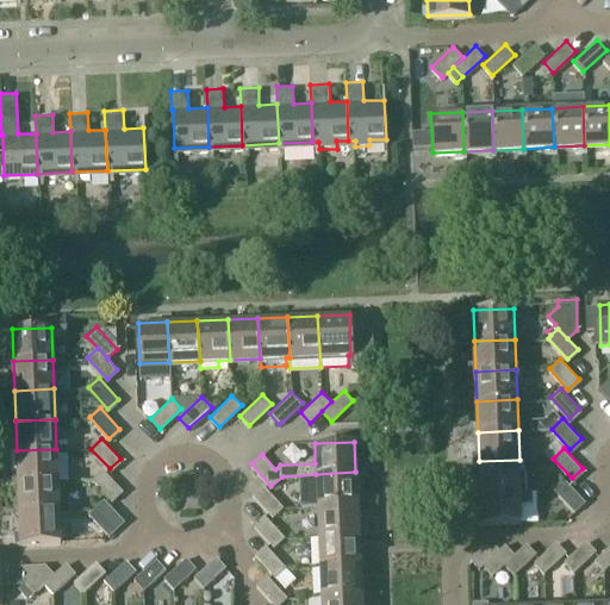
[(18,480),(57,479),(56,449),(17,450),(18,480)]
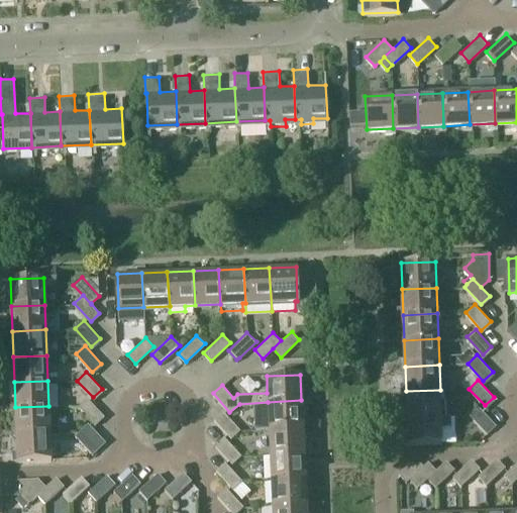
[(440,390),(406,391),(407,417),(441,415),(445,415),(444,403),(440,403),(440,390)]
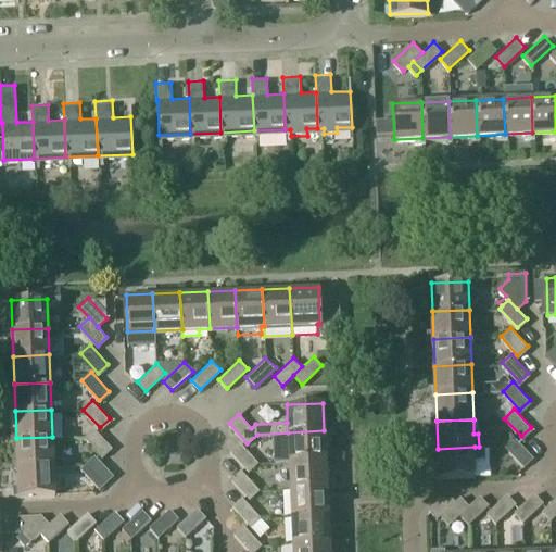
[(102,455),(112,447),(93,427),(84,436),(102,455)]
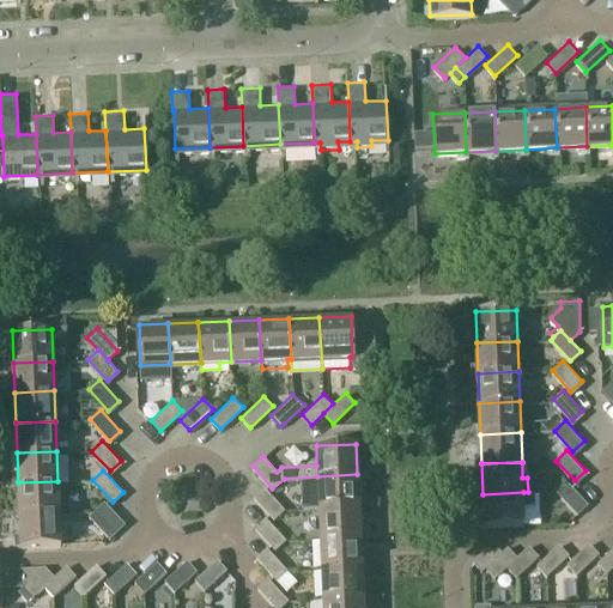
[(319,506),(358,504),(357,474),(317,476),(319,506)]
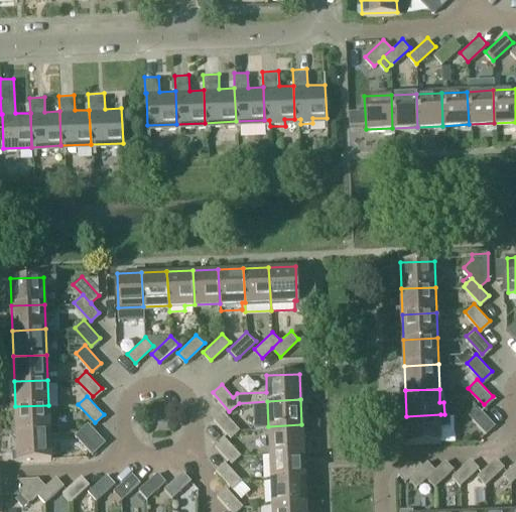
[(17,432),(49,431),(48,405),(15,406),(17,432)]
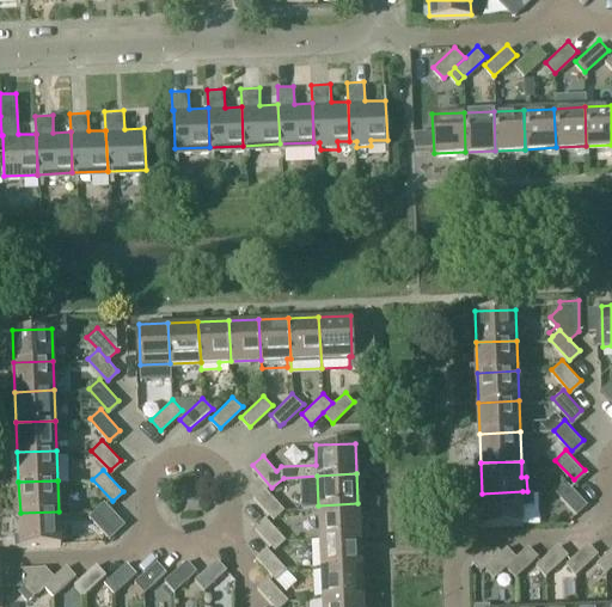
[(556,490),(576,513),(587,502),(567,480),(556,490)]
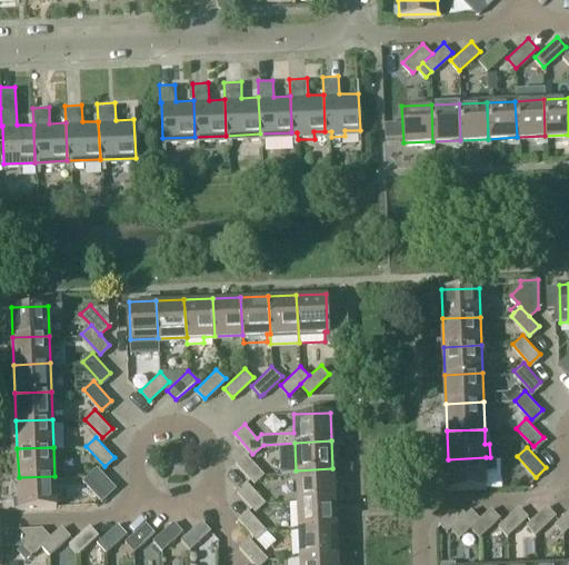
[(255,482),(265,473),(245,450),(235,459),(255,482)]
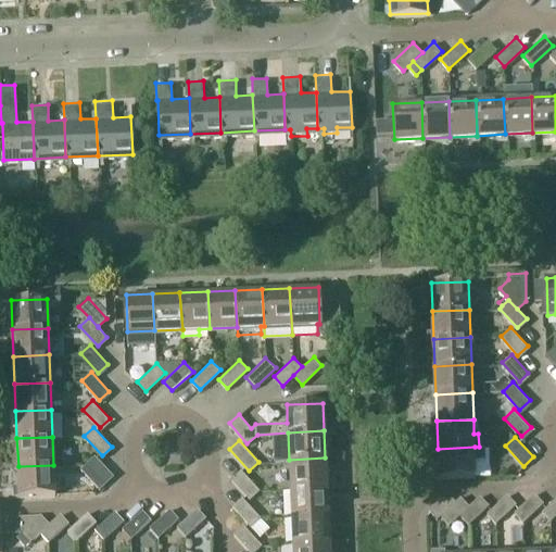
[(475,447),(438,449),(439,478),(476,476),(475,462),(485,461),(484,447),(479,447),(475,447)]
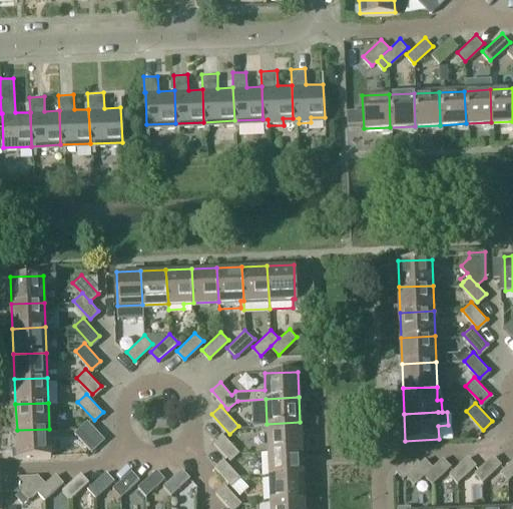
[(91,450),(103,439),(104,438),(87,419),(74,431),(91,450)]
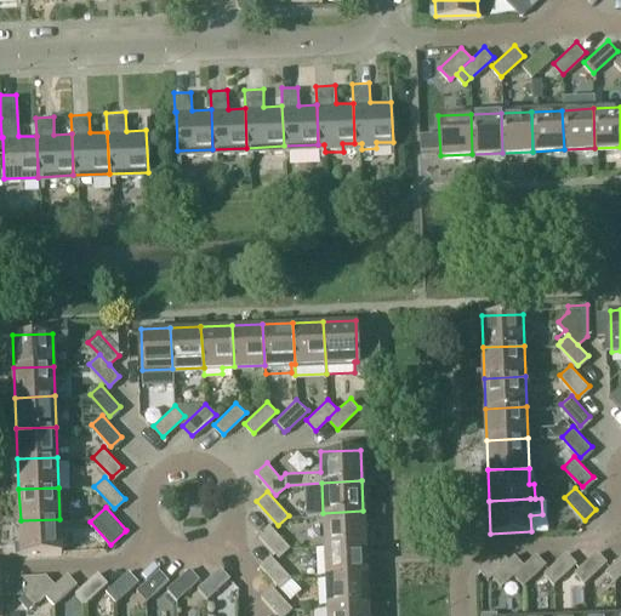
[(324,545),(364,542),(363,511),(323,513),(324,545)]
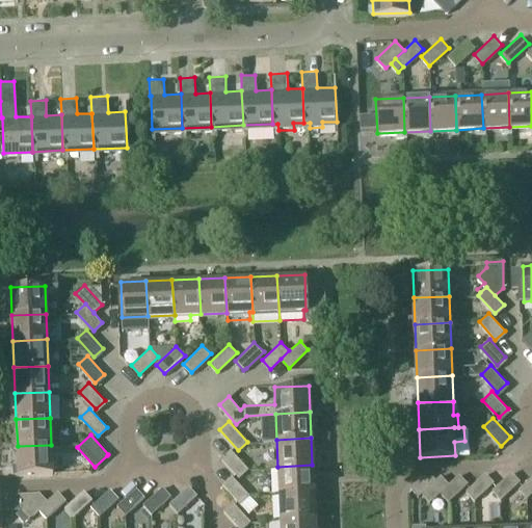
[(51,445),(18,446),(19,473),(53,472),(51,445)]
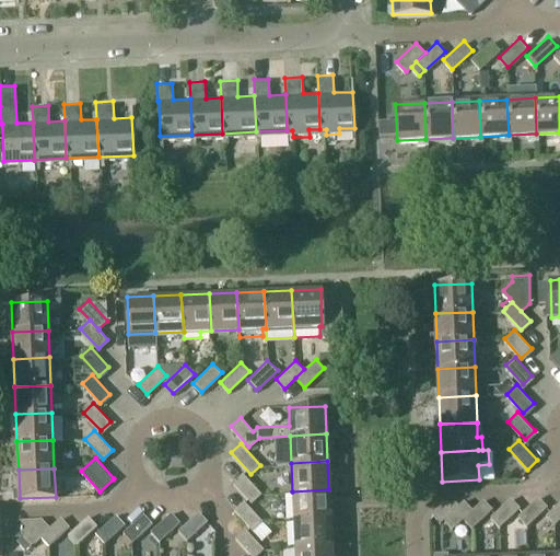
[(252,501),(261,493),(243,472),(233,481),(252,501)]
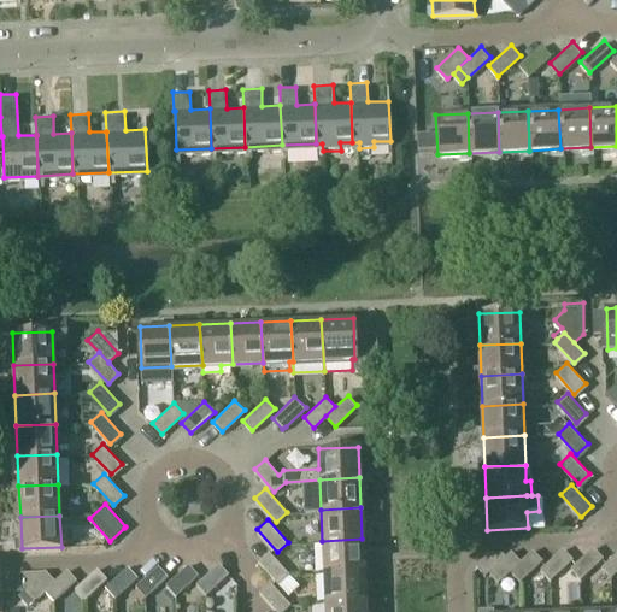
[(323,571),(363,569),(362,539),(322,541),(323,571)]
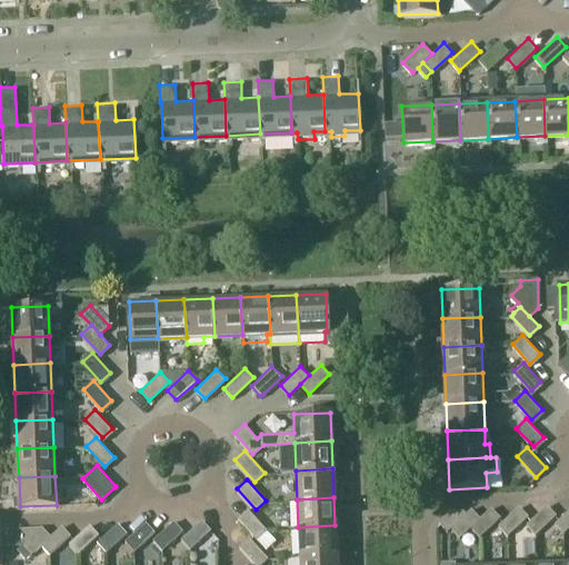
[(538,534),(558,516),(549,505),(529,524),(538,534)]
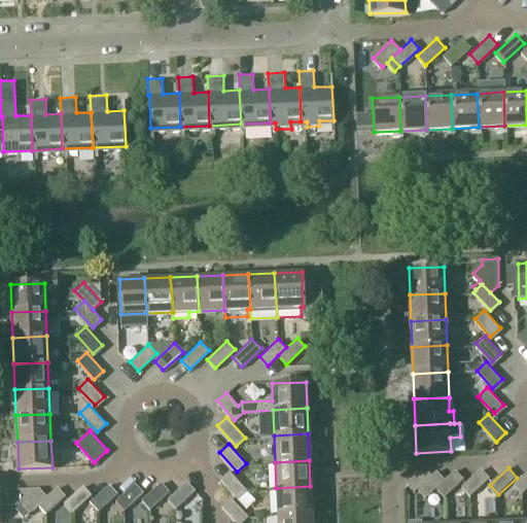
[(447,479),(437,469),(436,469),(432,474),(430,472),(416,473),(407,481),(423,498),(437,487),(447,479)]
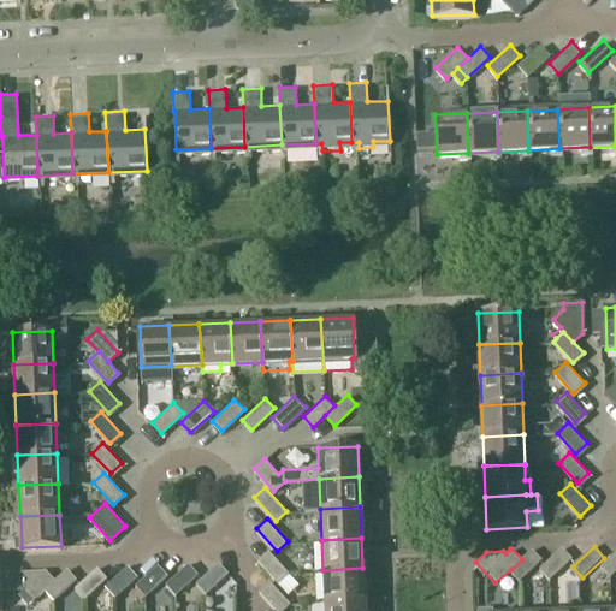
[(522,559),(511,569),(521,580),(543,559),(532,549),(522,559)]
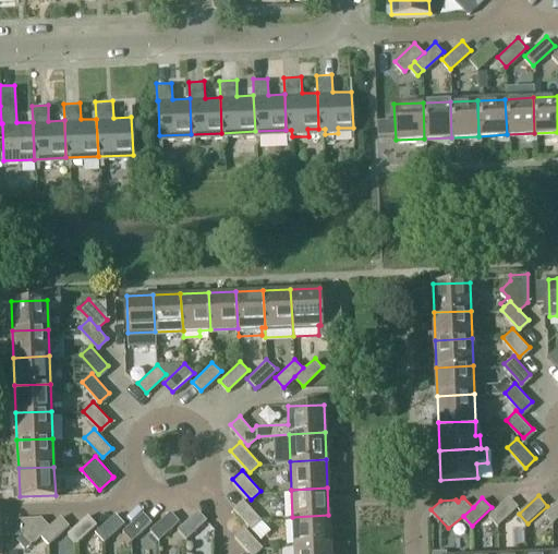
[(498,525),(518,506),(509,497),(489,515),(498,525)]
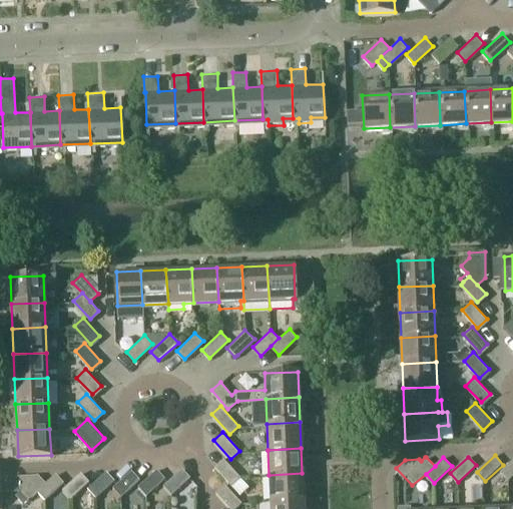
[(231,484),(240,476),(223,458),(214,466),(231,484)]
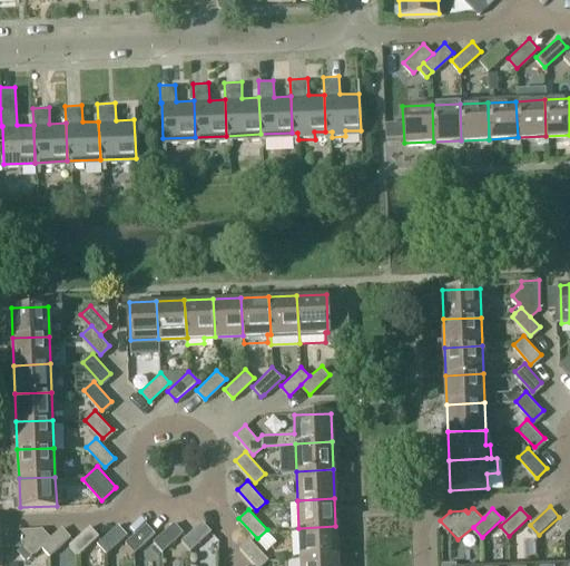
[(566,534),(569,529),(569,513),(558,525),(566,534)]
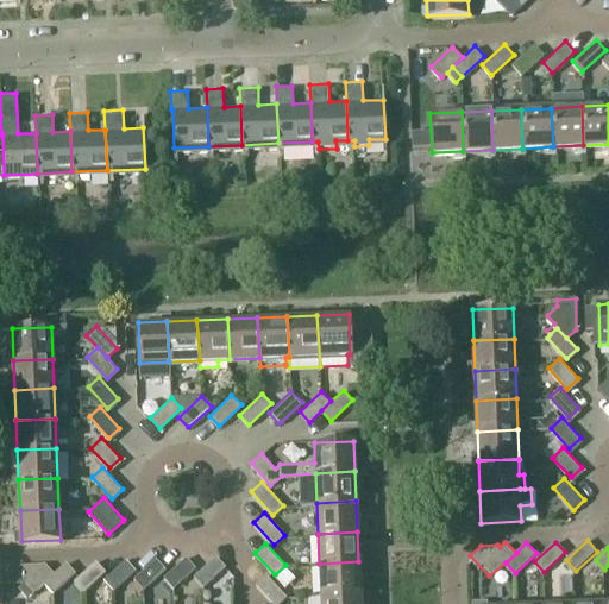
[(203,585),(225,565),(215,554),(193,574),(203,585)]
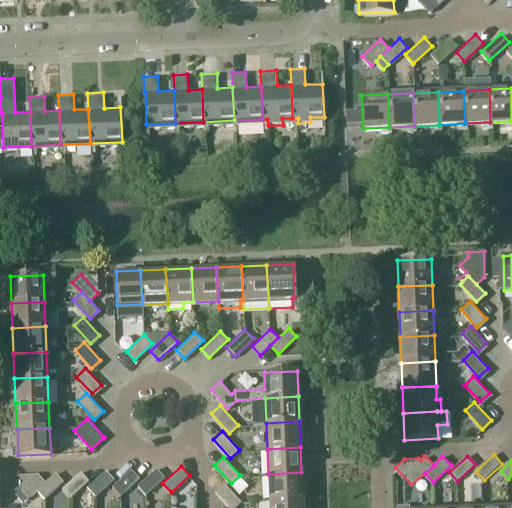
[(146,493),(165,476),(157,467),(138,484),(146,493)]
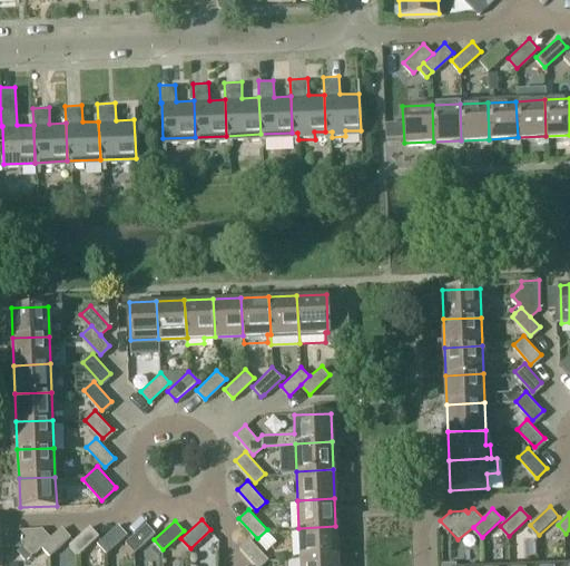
[(134,550),(155,532),(146,521),(125,540),(134,550)]
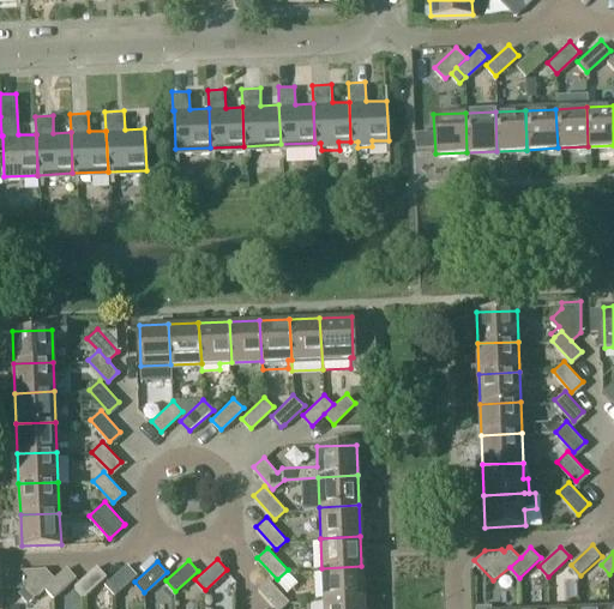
[(114,594),(137,573),(127,562),(104,583),(114,594)]
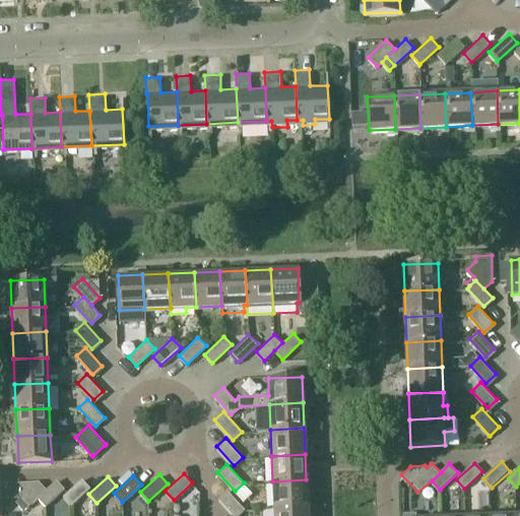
[(71,505),(90,487),(82,477),(63,495),(71,505)]
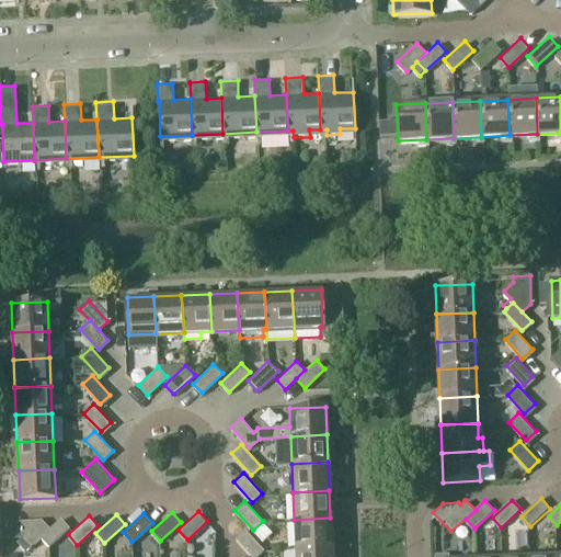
[(49,526),(41,536),(49,545),(70,526),(60,516),(49,526)]
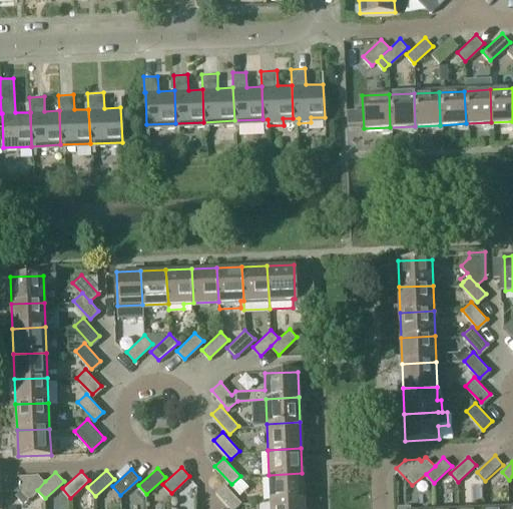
[(45,481),(38,473),(18,474),(19,492),(26,500),(37,490),(45,481)]
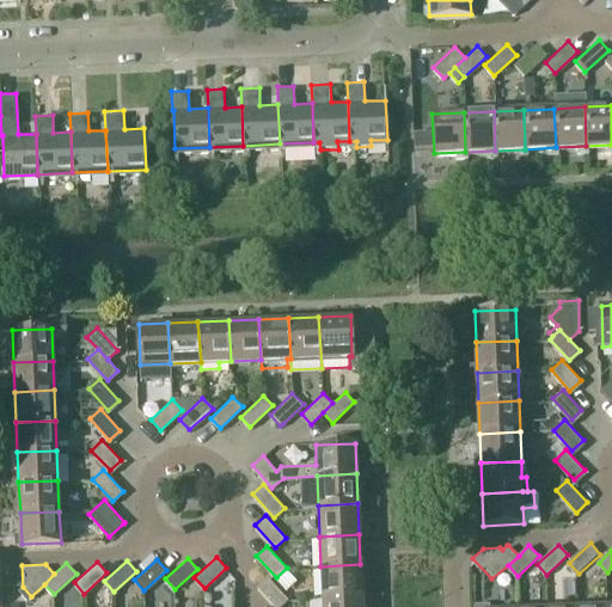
[(322,596),(362,594),(360,564),(320,566),(322,596)]
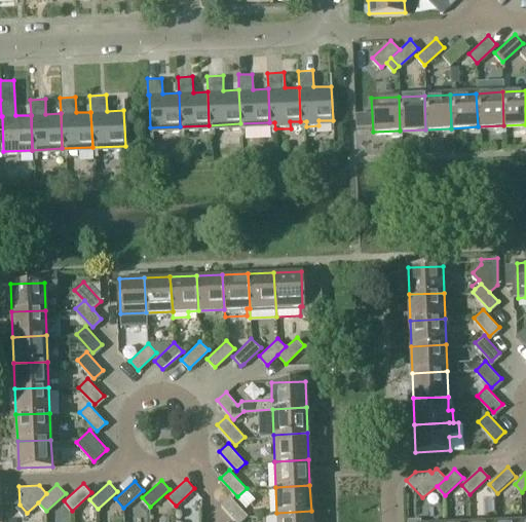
[(237,521),(238,521),(248,515),(230,495),(221,504),(237,521)]
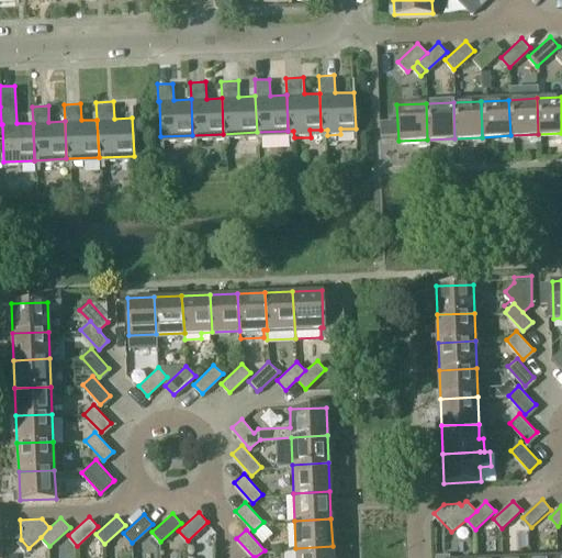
[(295,557),(333,557),(333,546),(295,548),(295,557)]
